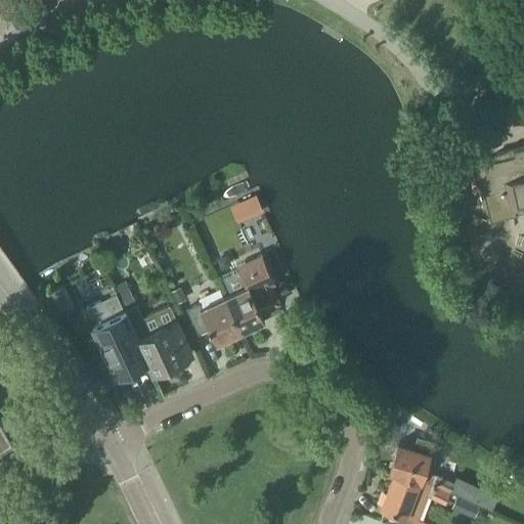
[(497,159),(474,165),(487,221),(511,215),(523,211),(523,146),(495,154),(497,159)]
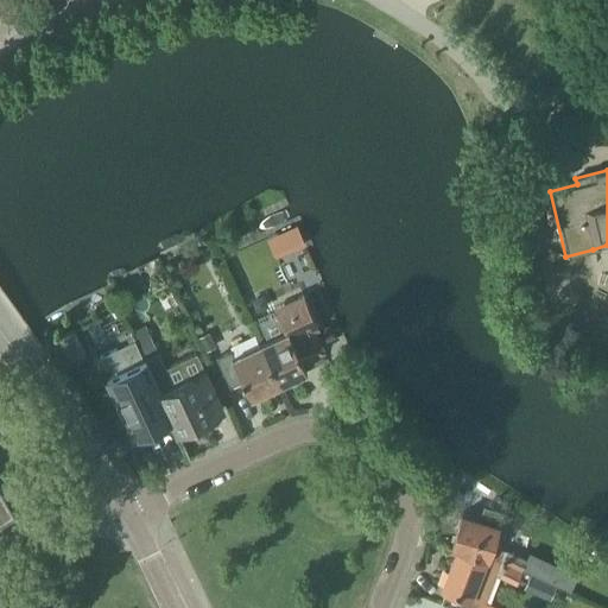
[(259,342),(278,384),(291,378),(293,381),(303,377),(301,373),(305,371),(302,362),(323,352),(314,330),(317,328),(302,295),(273,308),(277,314),(258,322),(266,339),(259,342)]
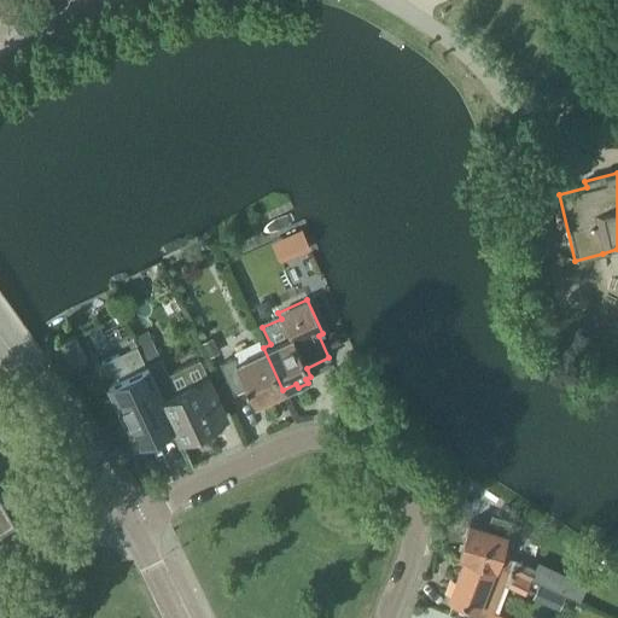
[(135,443),(173,426),(161,398),(163,397),(149,366),(146,367),(136,345),(135,345),(100,362),(110,382),(106,383),(135,443)]
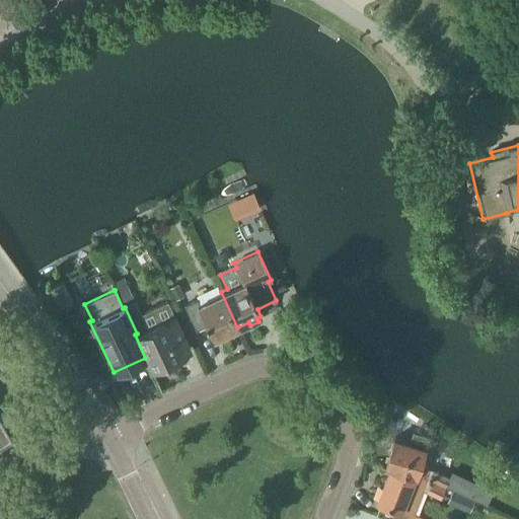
[(225,334),(237,327),(221,292),(199,303),(196,299),(184,304),(196,328),(207,323),(214,339),(218,337),(219,339),(226,336),(225,334)]
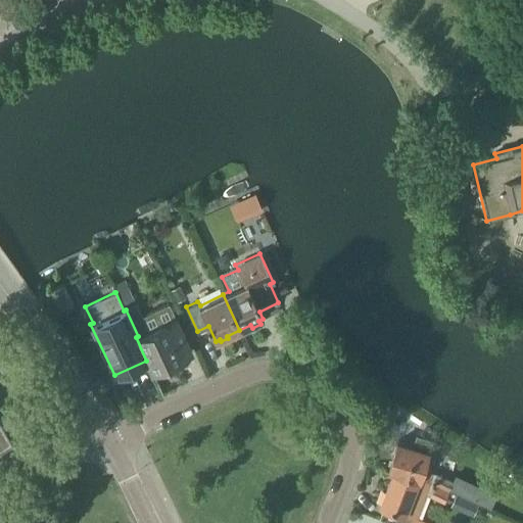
[(137,304),(126,310),(138,336),(136,337),(147,361),(146,361),(151,372),(191,352),(175,319),(149,331),(137,304)]
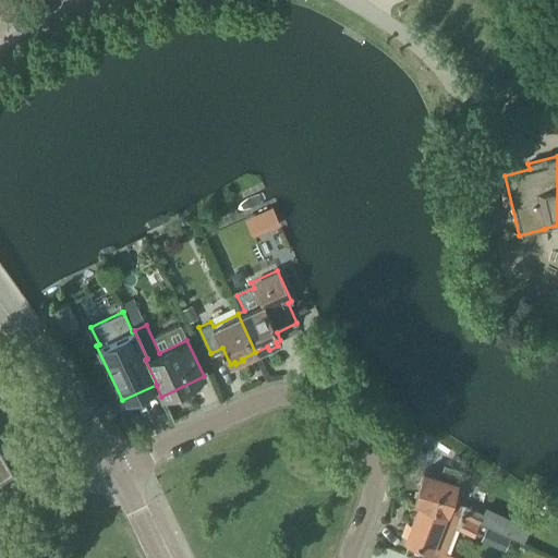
[(0,470),(13,462),(0,441),(0,470)]
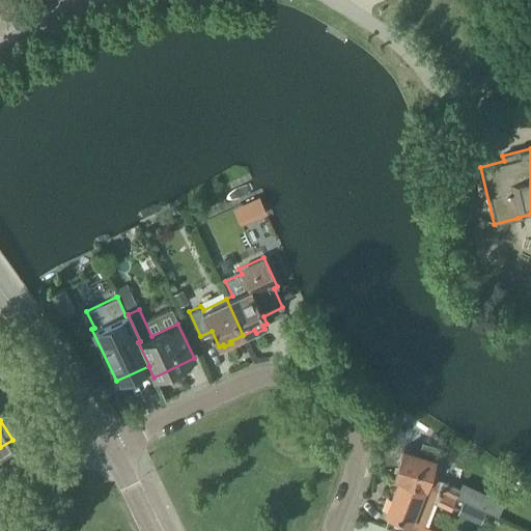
[(422,442),(418,454),(402,449),(393,478),(398,479),(427,487),(454,500),(459,488),(443,480),(442,481),(435,479),(438,467),(432,464),(438,447),(422,442)]
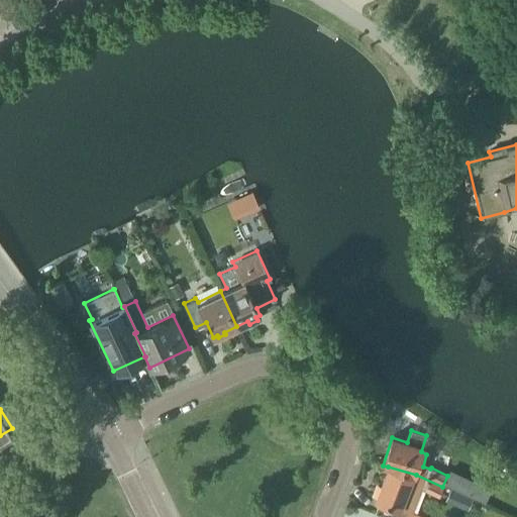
[(438,498),(442,487),(416,475),(388,467),(375,501),(379,503),(375,513),(385,516),(423,516),(412,513),(421,490),(438,498)]
